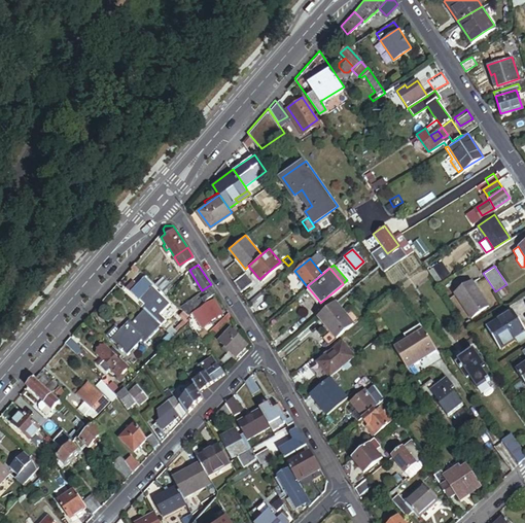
[(244,270),(232,279),(239,289),(251,279),(244,270)]
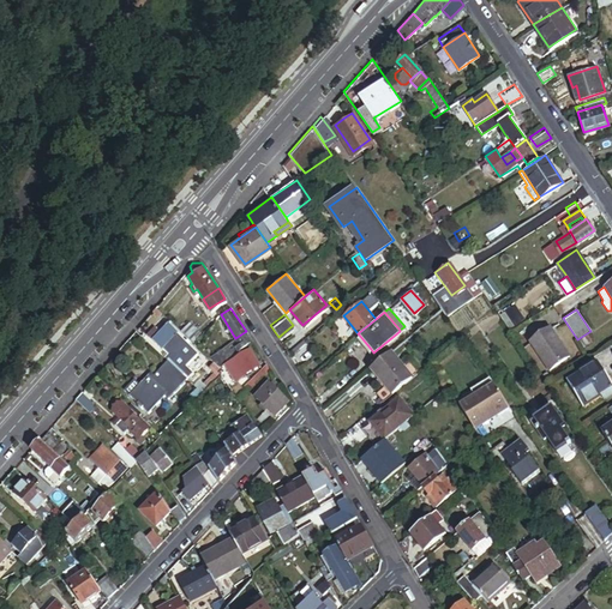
[(189,319),(179,329),(181,330),(193,341),(202,331),(189,319)]
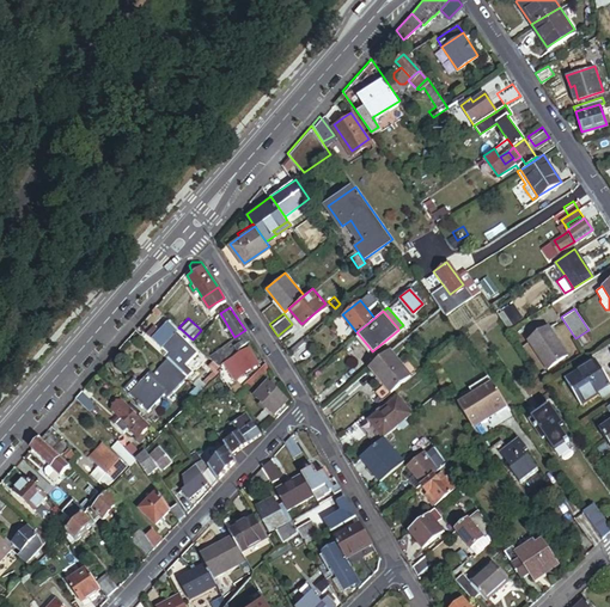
[(158,331),(152,337),(165,349),(174,341),(169,336),(176,329),(166,322),(158,331)]
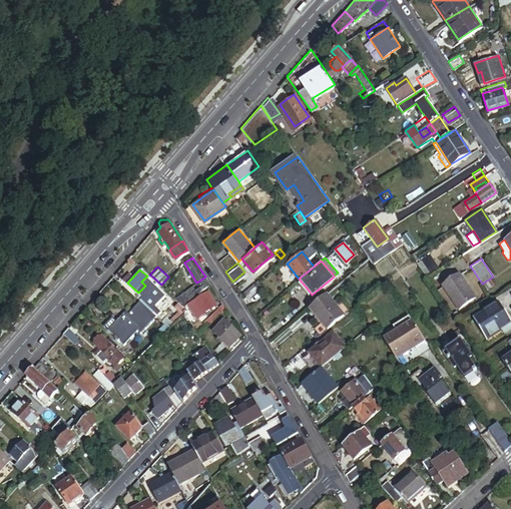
[(123,279),(127,283),(132,278),(128,274),(123,279)]
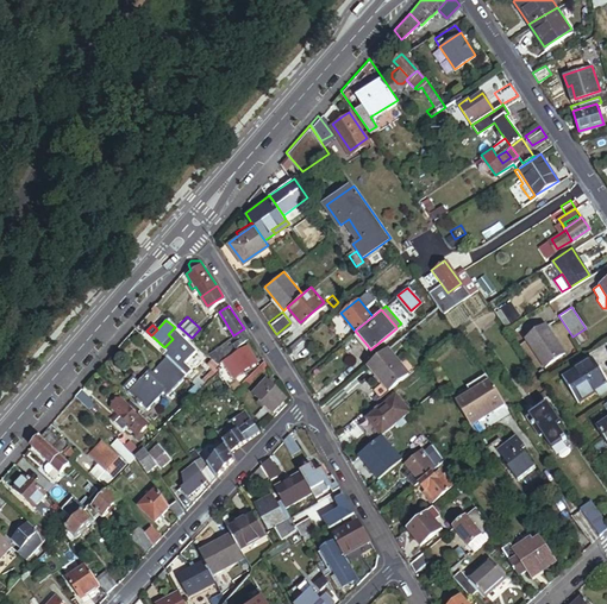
[(192,338),(180,327),(174,332),(187,344),(188,344),(189,346),(194,341),(193,340),(192,338)]
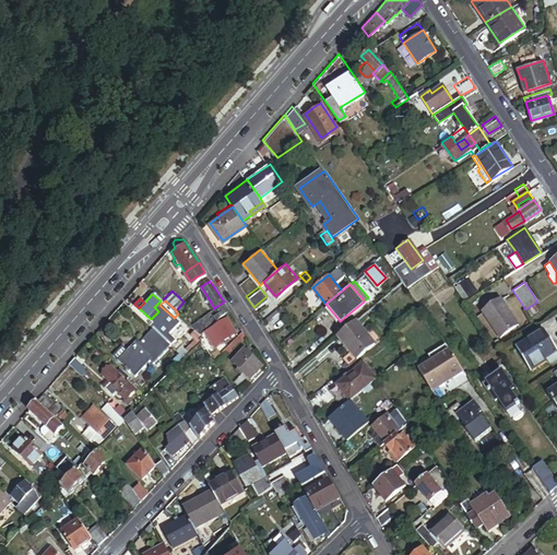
[(226,306),(224,302),(214,308),(217,313),(218,315),(226,306)]
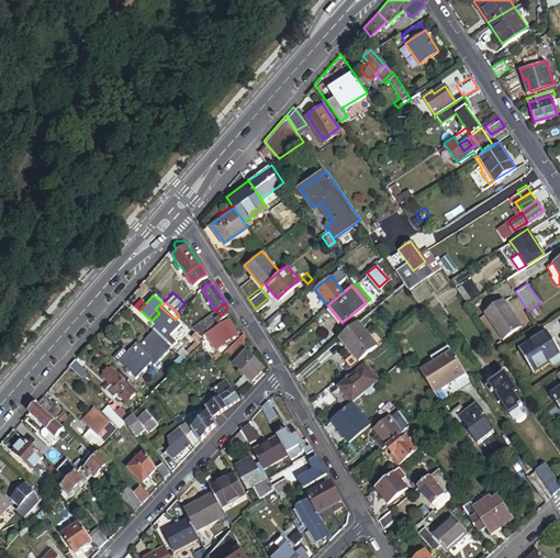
[(496,304),(484,313),(502,337),(521,324),(506,303),(499,308),(496,304)]
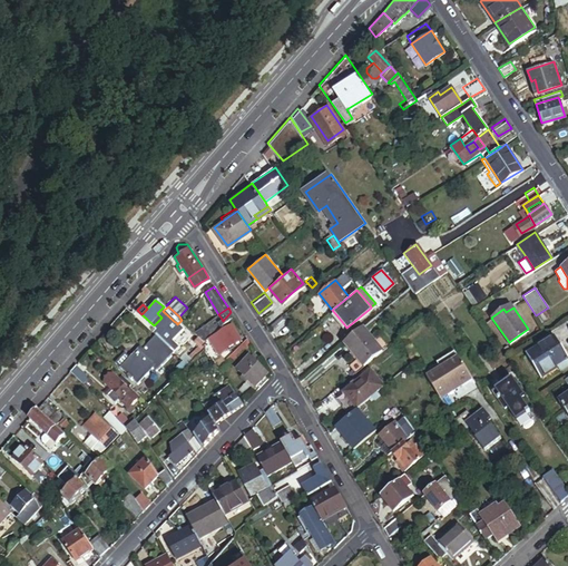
[(344,324),(333,311),(331,313),(343,327),(344,324)]
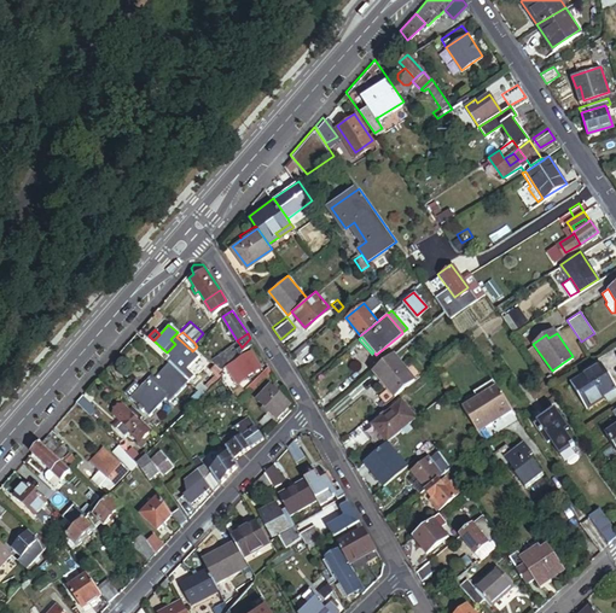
[(126,343),(117,351),(129,363),(138,355),(126,343)]
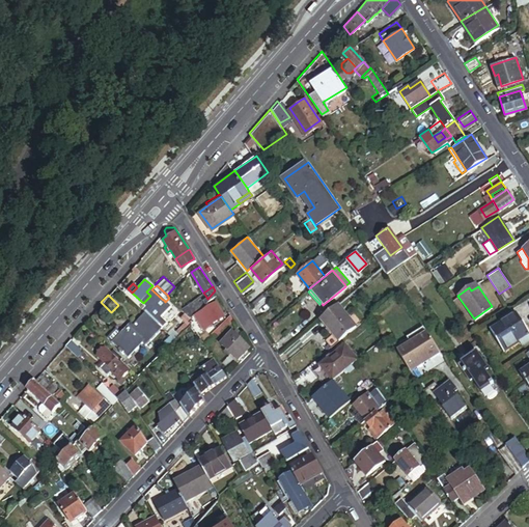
[(155,300),(150,296),(143,303),(145,307),(147,304),(148,306),(155,300)]
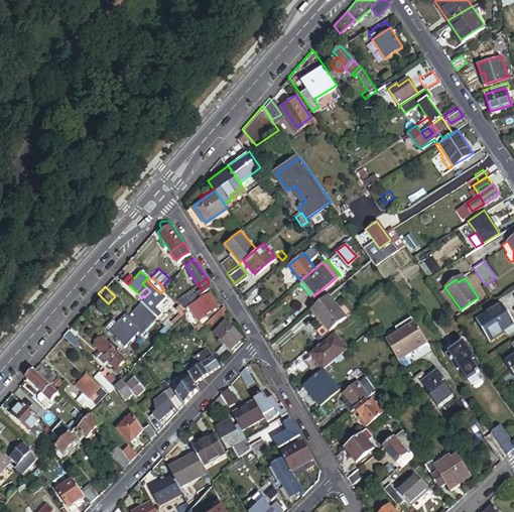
[(190,289),(175,298),(185,307),(187,305),(202,290),(201,288),(196,291),(194,288),(190,290),(190,289)]
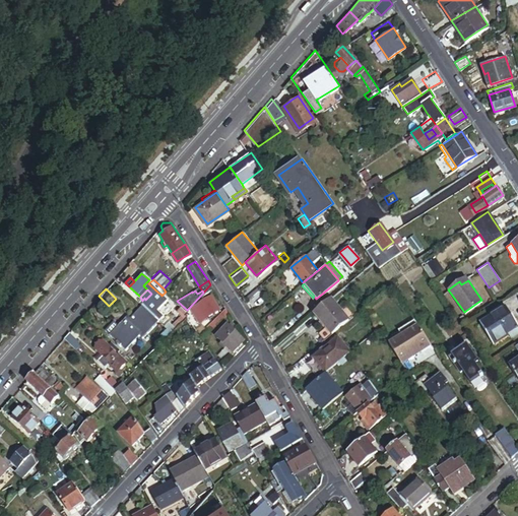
[(196,320),(204,315),(217,306),(209,294),(189,308),(196,320)]
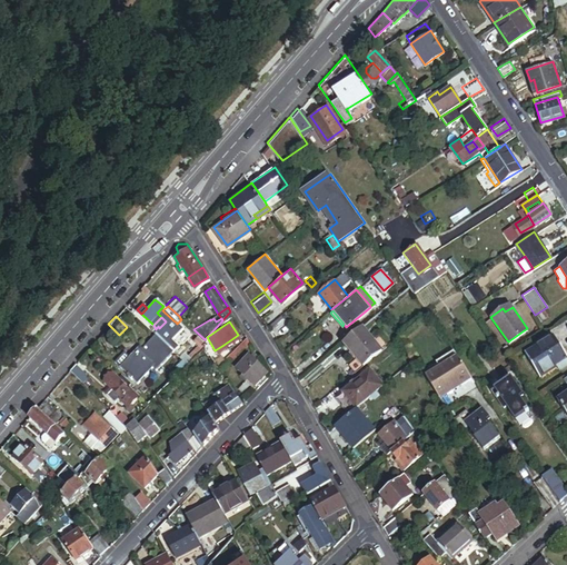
[(360,325),(342,339),(362,364),(371,356),(380,348),(360,325)]
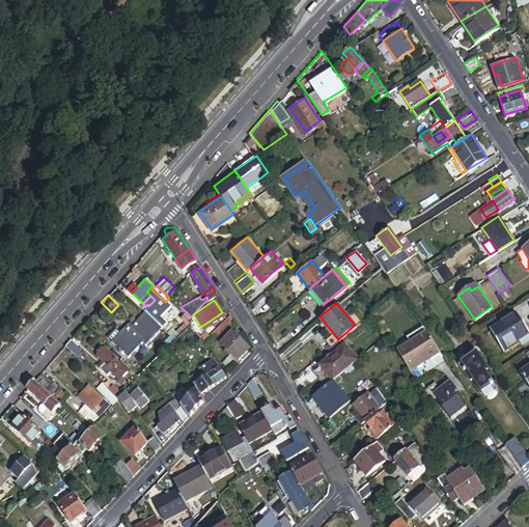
[(144,309),(154,317),(159,312),(154,309),(152,310),(148,306),(147,304),(145,307),(143,308),(144,309)]
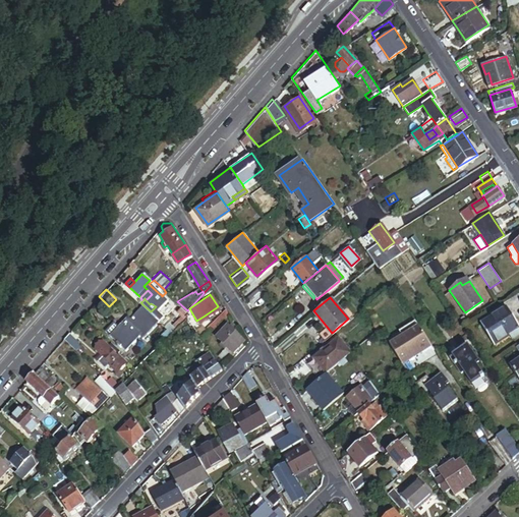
[(151,311),(141,303),(128,319),(126,320),(124,318),(118,325),(109,334),(123,347),(137,332),(140,335),(157,318),(151,311)]
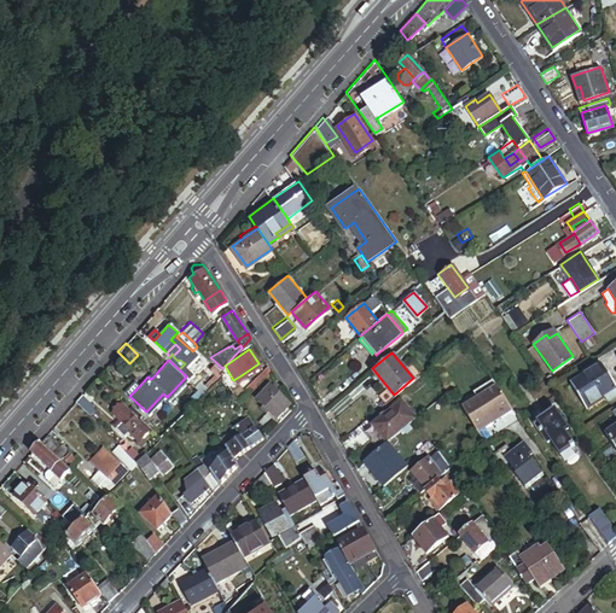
[(271,368),(266,362),(236,396),(239,402),(271,368)]
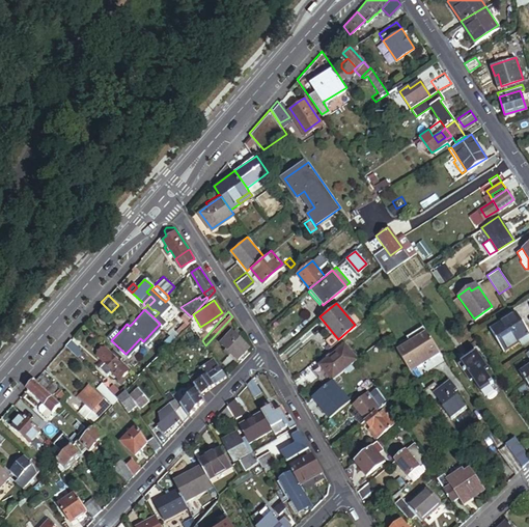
[(511,341),(528,331),(516,311),(490,328),(502,348),(511,341)]
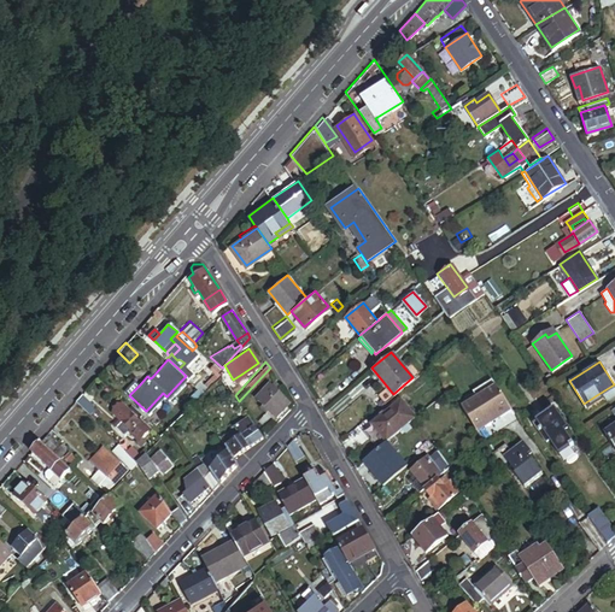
[(429,388),(417,374),(413,377),(403,386),(416,400),(429,388)]
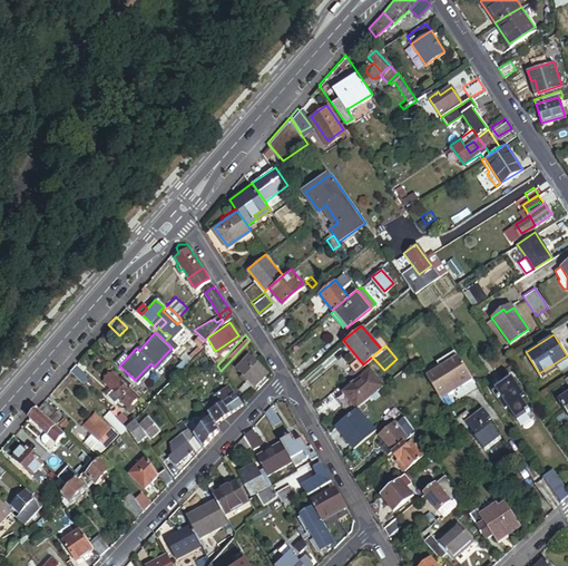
[(255,361),(260,357),(253,349),(247,353),(255,361)]
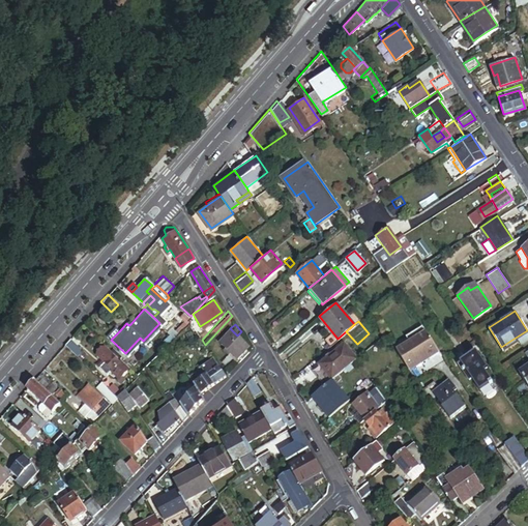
[(107,335),(111,340),(120,330),(115,326),(107,335)]
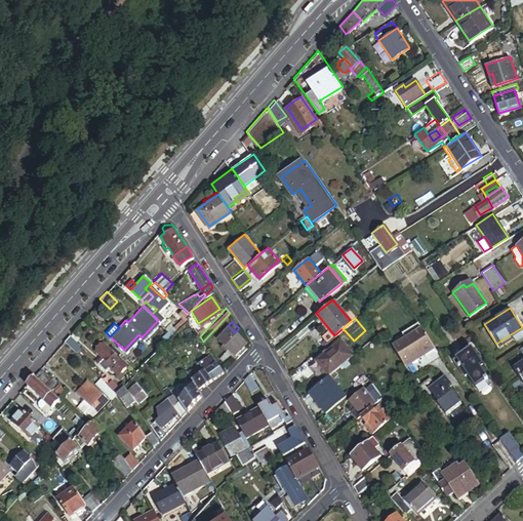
[(228,325),(217,337),(234,353),(245,342),(235,332),(228,325)]
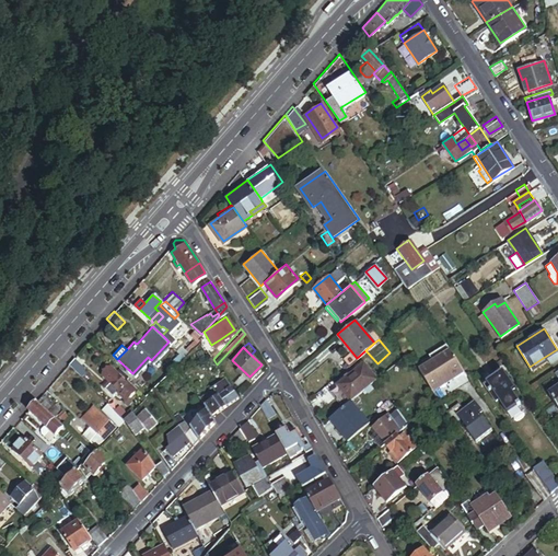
[(464,370),(449,349),(419,370),(432,391),(464,370)]
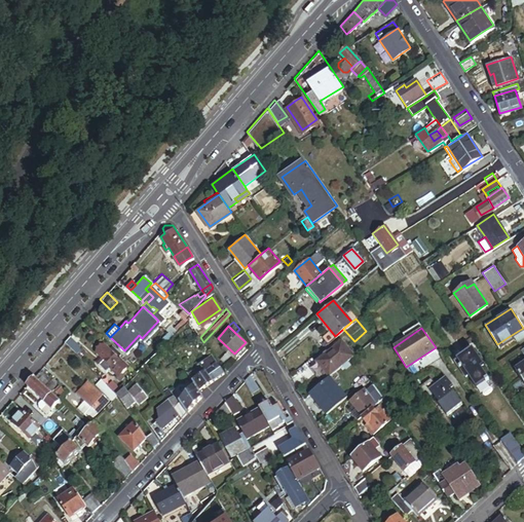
[(523,331),(523,328),(507,338),(509,341),(523,331)]
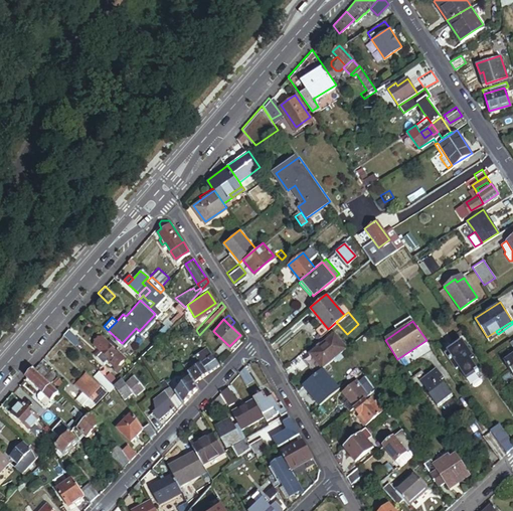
[(79,339),(67,328),(62,333),(75,344),(79,339)]
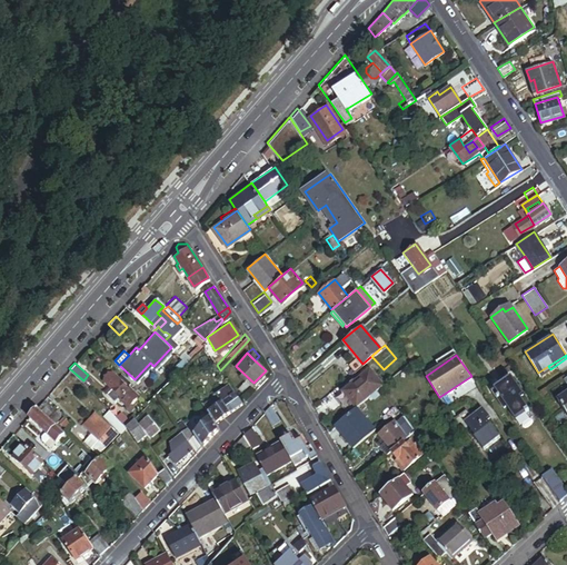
[(356,405),(383,383),(369,366),(341,388),(356,405)]
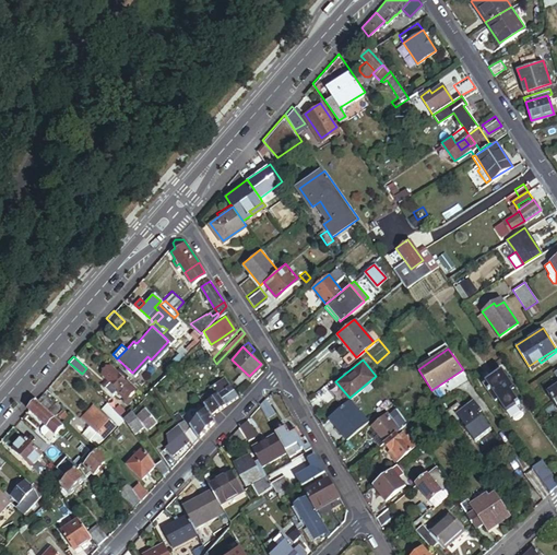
[(82,374),(68,362),(67,363),(80,376),(82,374)]
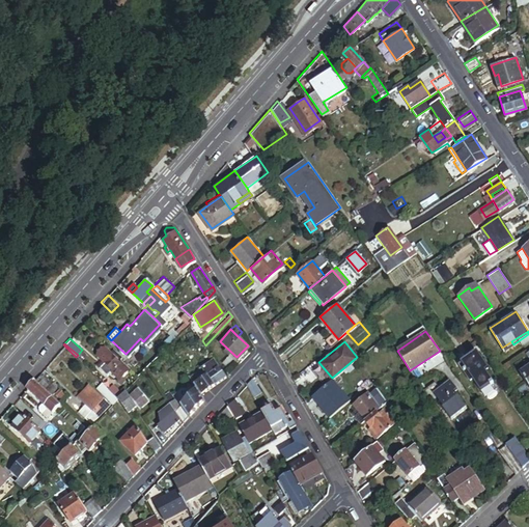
[(105,361),(111,354),(103,345),(96,353),(101,357),(105,361)]
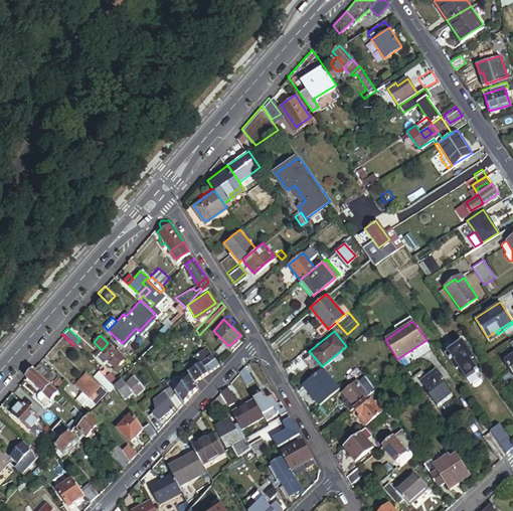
[(461,339),(443,351),(454,367),(456,366),(468,357),(471,355),(461,339)]
